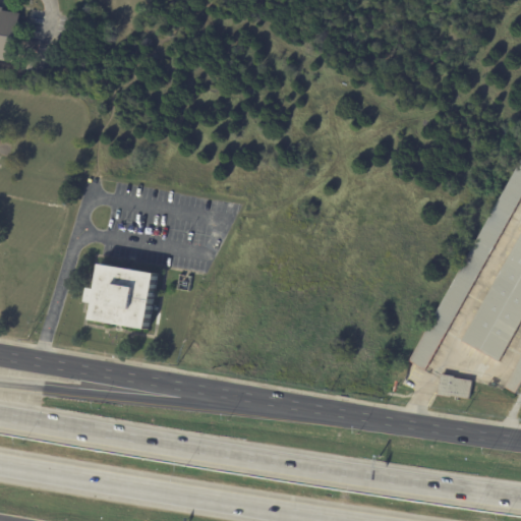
[(0,6),(7,8),(7,11),(25,14),(17,62),(0,59),(0,6)]
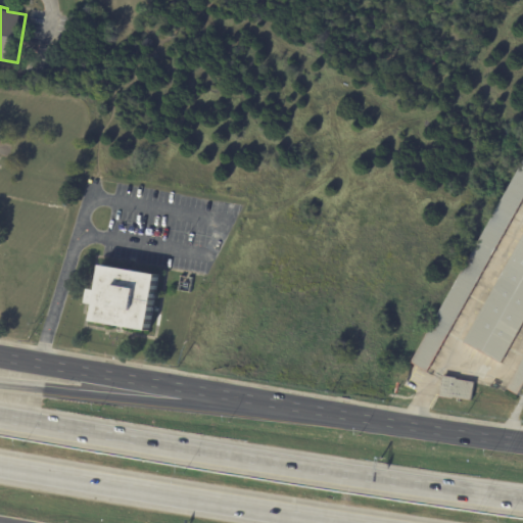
[(522,198),(426,374),(410,365),(522,159),(522,198)]
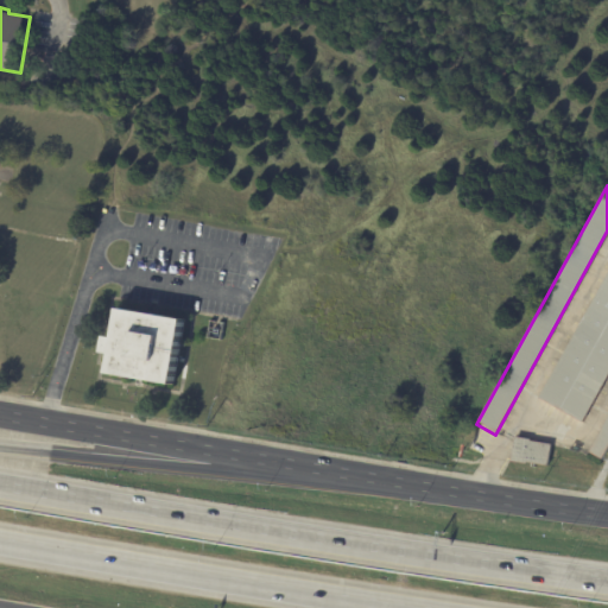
[(539,399),(607,274),(607,377),(582,424),(539,399)]
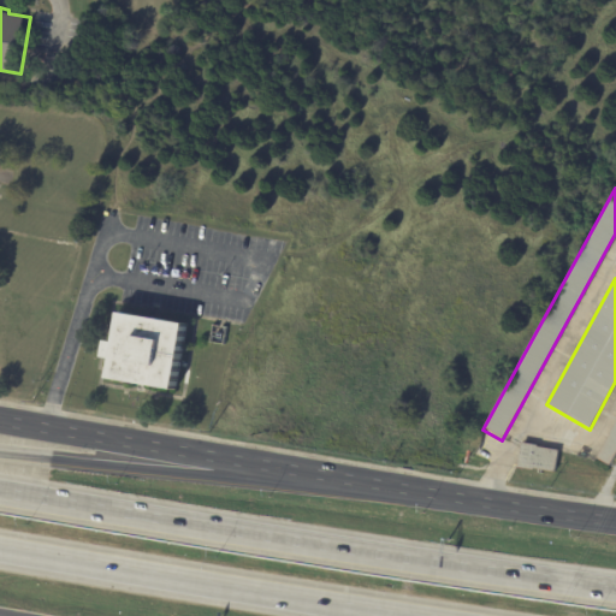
[(187,325),(176,391),(110,379),(113,360),(105,357),(108,342),(116,343),(122,313),(187,325)]
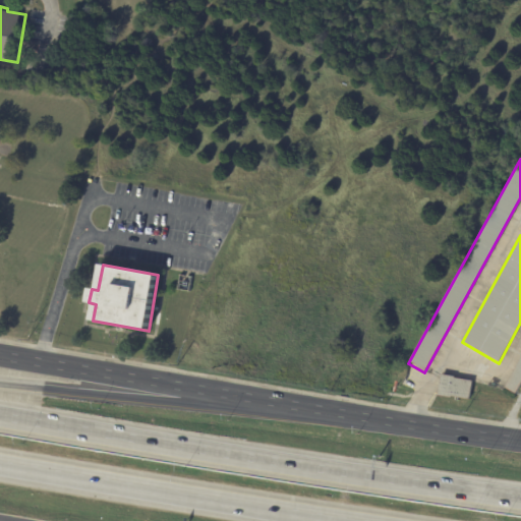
[(473,382),(470,400),(452,397),(452,398),(440,396),(443,375),(455,378),(455,379),(473,382)]
